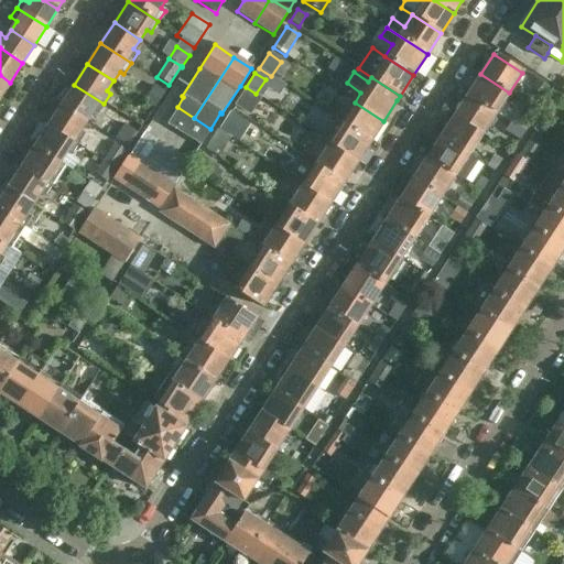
[(496,115),(509,93),(480,74),(467,95),(496,115)]
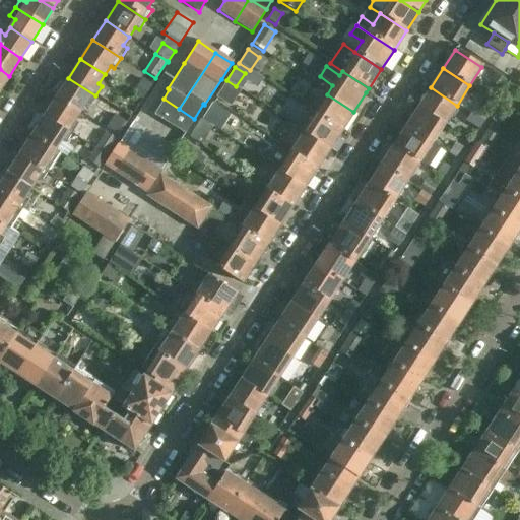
[(0,89),(9,76),(0,69),(0,89)]
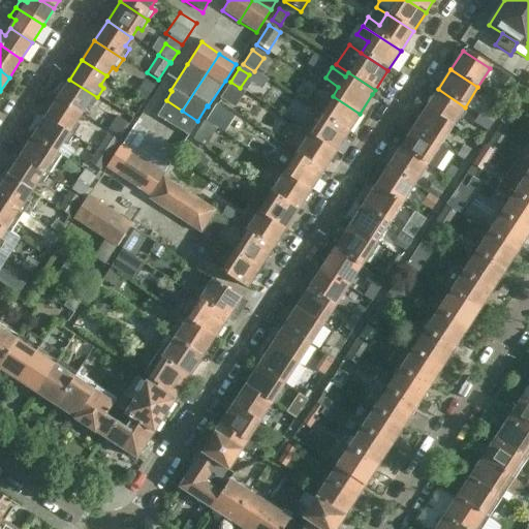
[(502,74),(497,83),(509,90),(515,83),(502,74)]
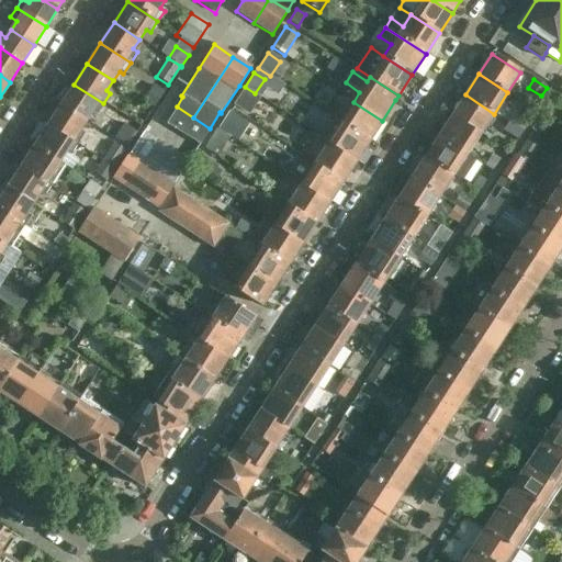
[(74,85),(59,105),(86,122),(92,113),(96,115),(103,103),(74,85)]
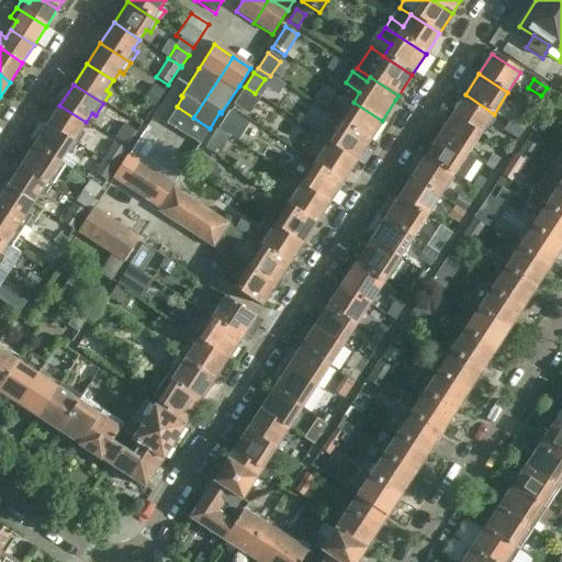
[(154,85),(144,100),(155,107),(165,92),(164,91),(154,85)]
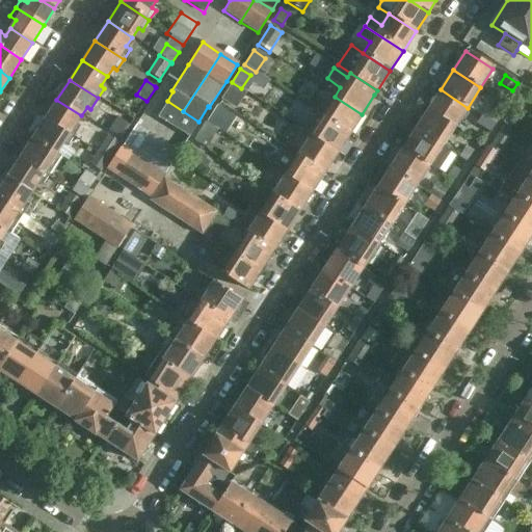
[(231,82),(220,99),(232,106),(237,97),(240,99),(245,91),(231,82)]
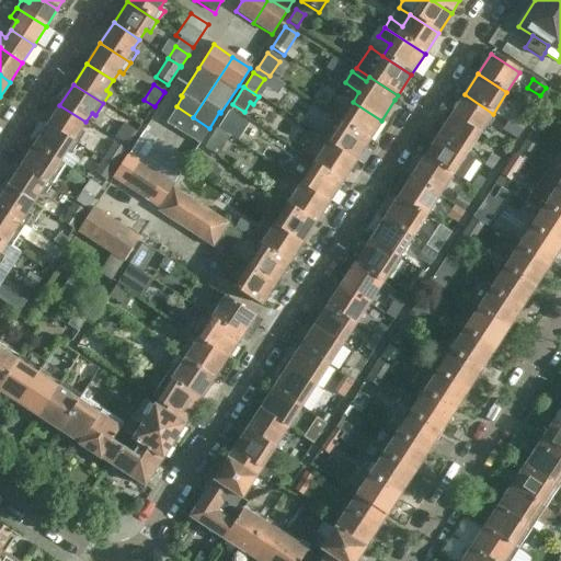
[(465,94),(451,115),(480,134),(493,114),(465,94)]
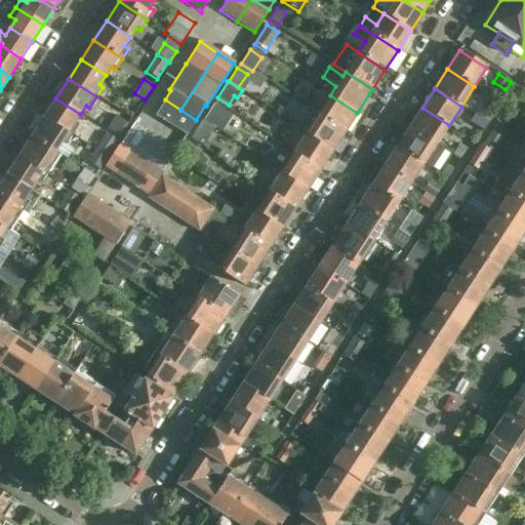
[(345,132),(357,113),(330,95),(324,104),(311,95),(305,107),(317,114),(345,132)]
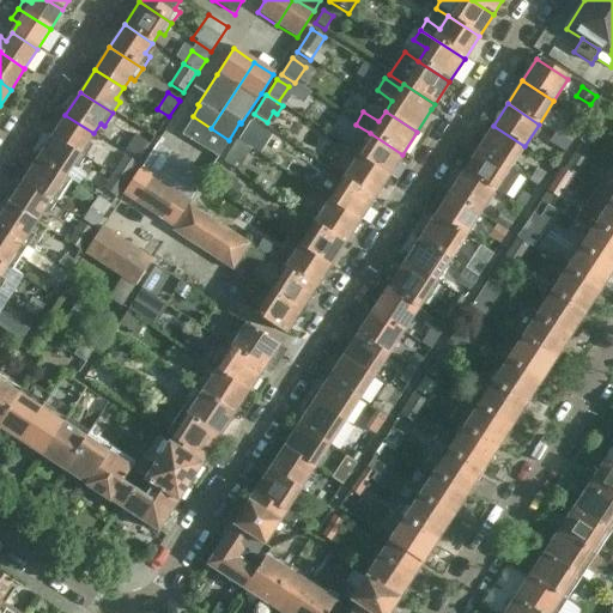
[(65,115),(50,137),(84,158),(91,147),(86,144),(93,133),(65,115)]
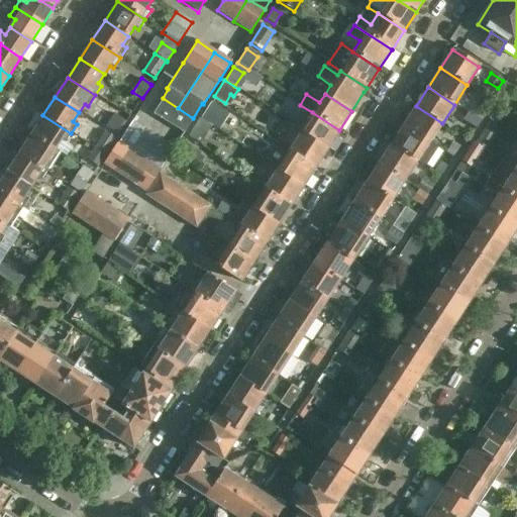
[(152,114),(184,134),(193,118),(178,108),(163,98),(152,114)]
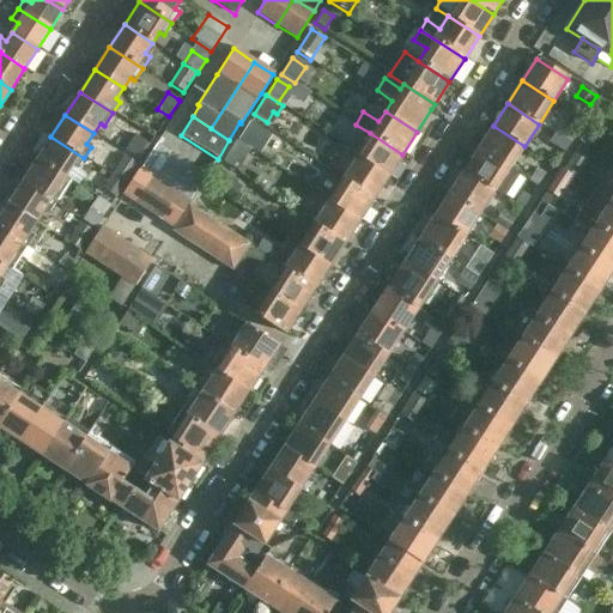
[(237,140),(236,140),(236,141),(250,151),(252,150),(260,155),(272,137),(249,122),(237,140)]
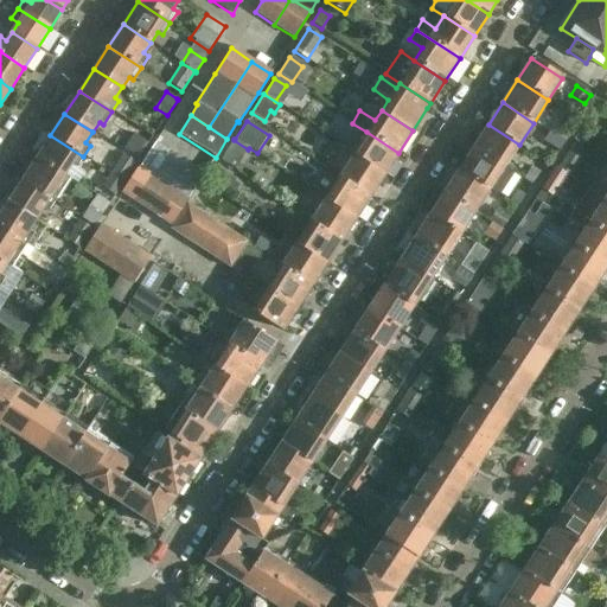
[(556,122),(549,133),(564,144),(572,133),(556,122)]
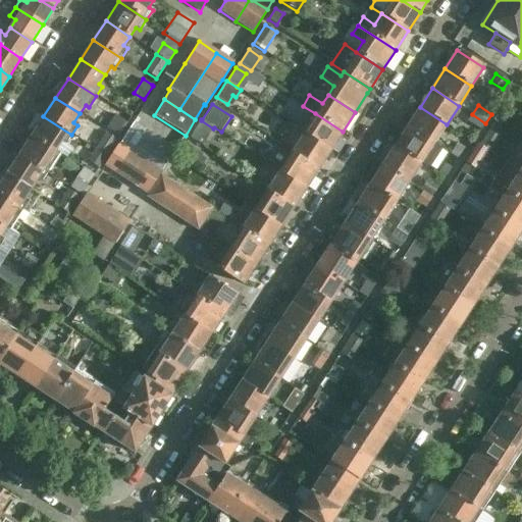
[(420,107),(407,126),(433,144),(447,124),(420,107)]
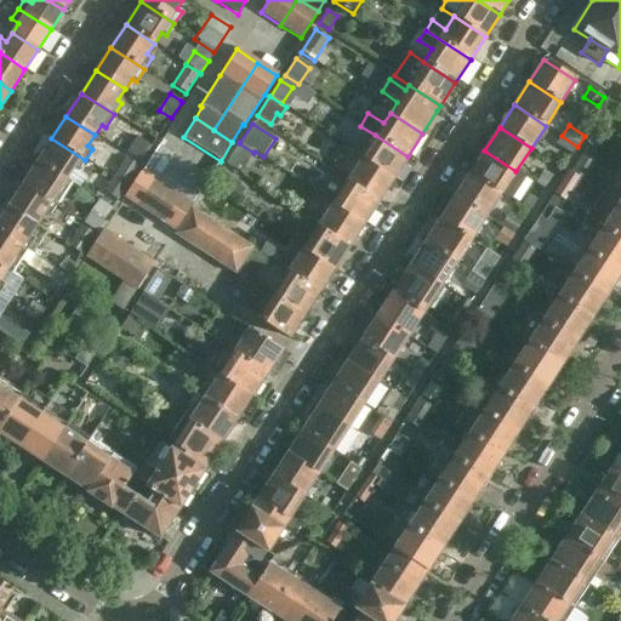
[(393,180),(408,157),(375,135),(360,158),(393,180)]
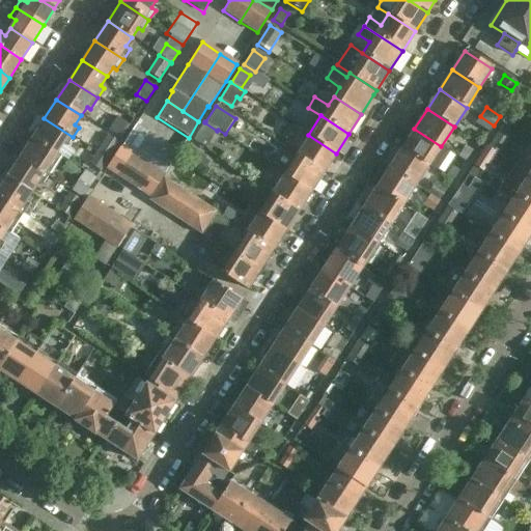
[(480,116),(475,123),(487,133),(494,126),(480,116)]
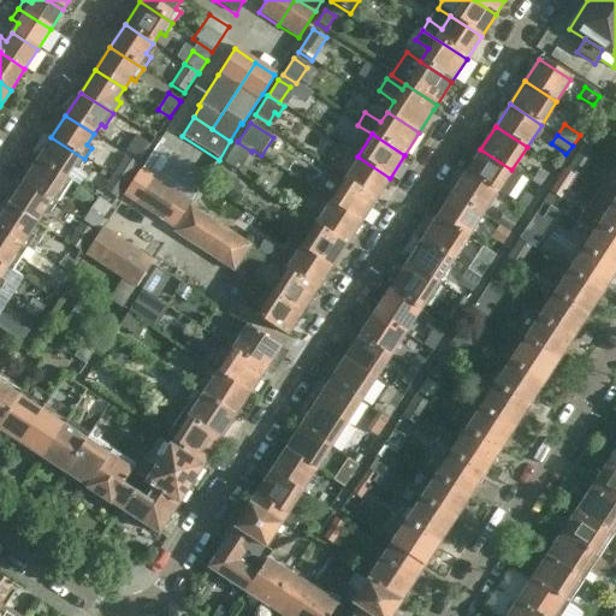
[(136,136),(125,152),(138,159),(148,143),(136,136)]
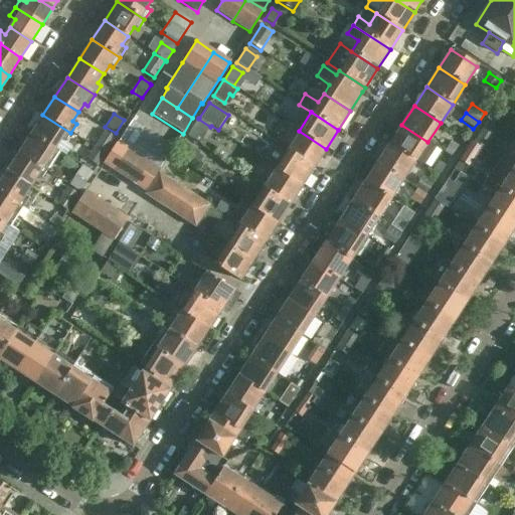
[(42,115),(30,134),(54,149),(60,140),(63,143),(70,133),(42,115)]
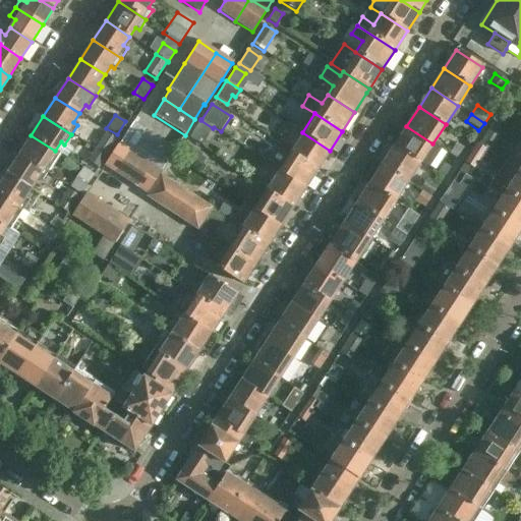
[(188,138),(200,147),(213,128),(200,120),(188,138)]
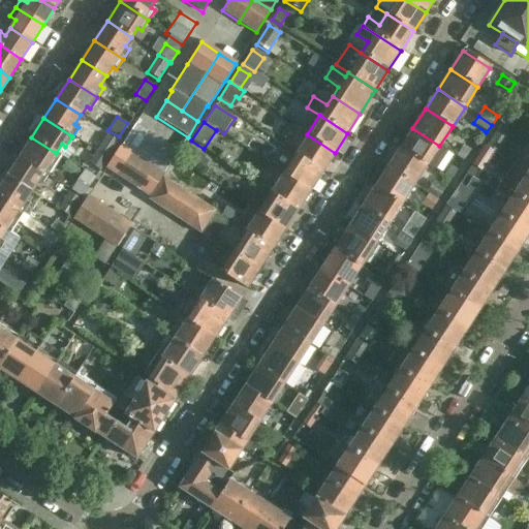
[(142,160),(152,167),(163,176),(173,161),(178,153),(135,124),(120,147),(130,153),(142,160)]
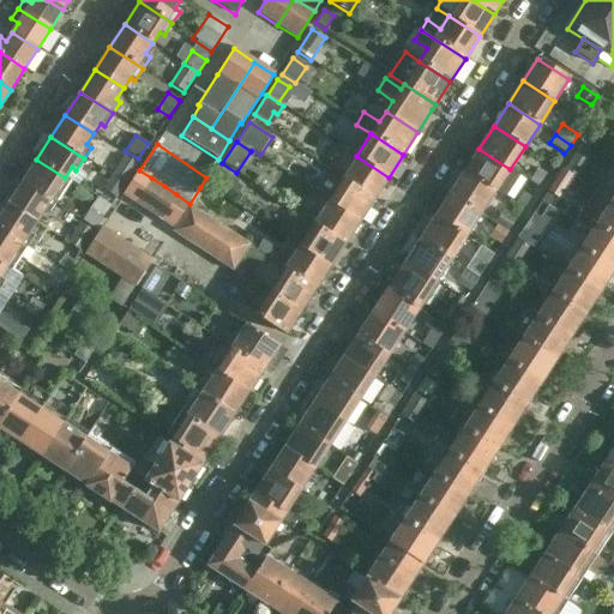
[(479,149),(464,172),(495,192),(504,198),(519,175),(510,169),(479,149)]
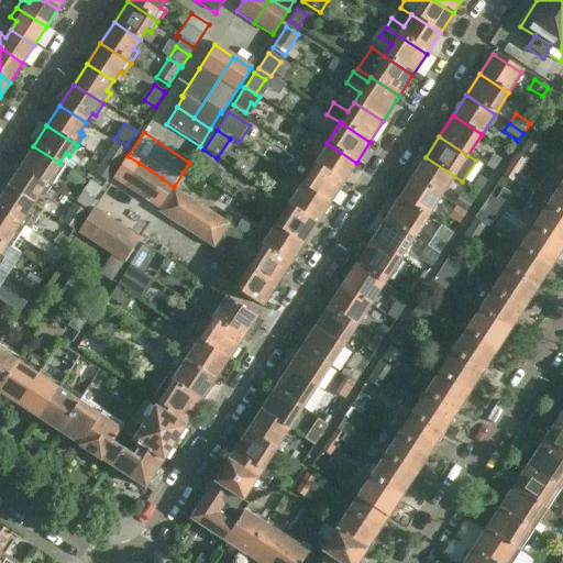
[(342,184),(355,164),(356,163),(327,143),(313,164),(342,184)]
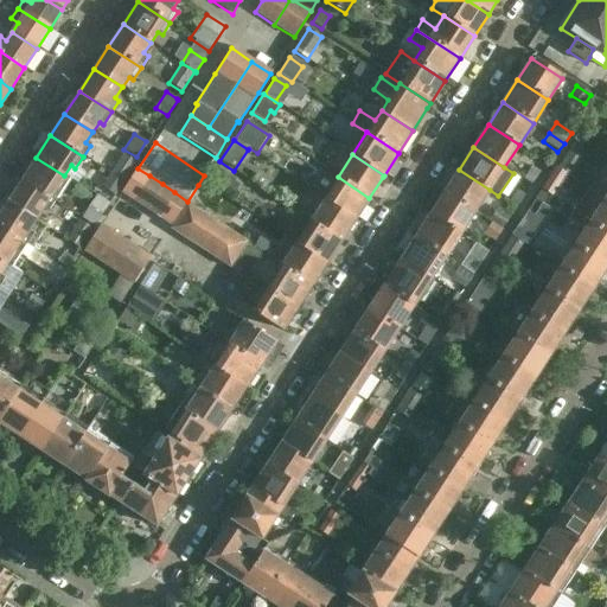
[(136,164),(122,155),(109,174),(123,183),(136,164)]
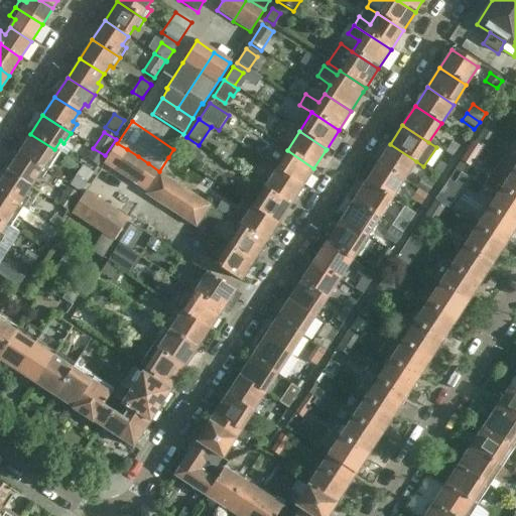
[(30,134),(18,152),(45,170),(51,161),(48,159),(54,149),(30,134)]
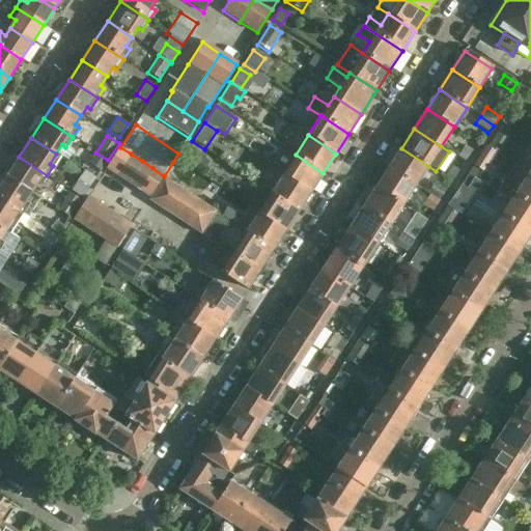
[(465,146),(457,157),(465,162),(472,151),(465,146)]
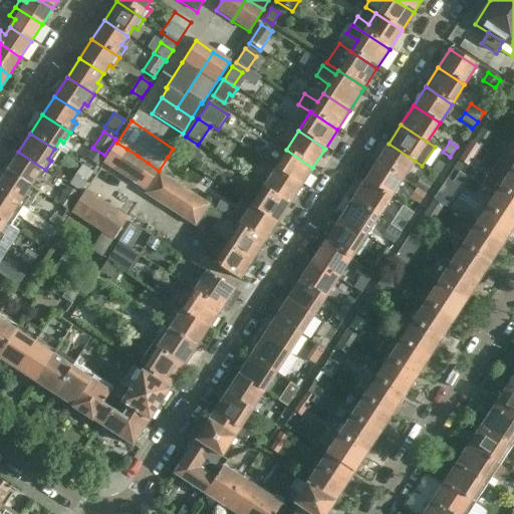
[(111,171),(126,149),(116,143),(101,164),(111,171)]
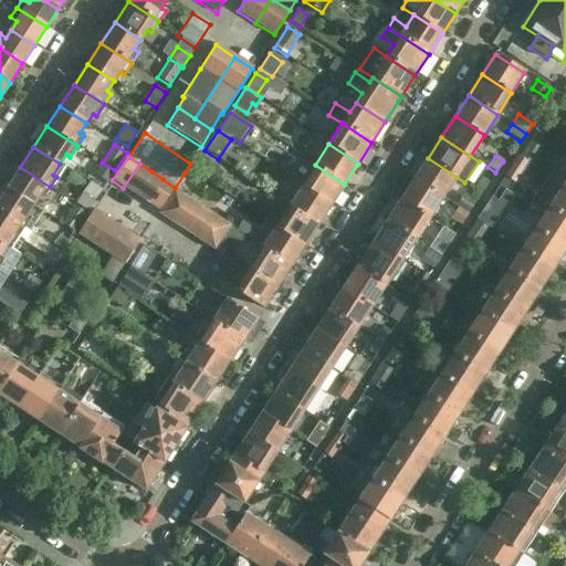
[(428,158),(413,179),(442,198),(457,177),(428,158)]
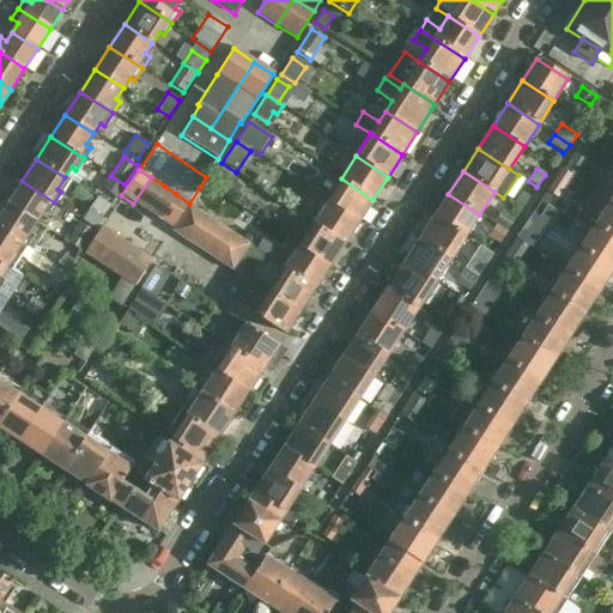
[(102,189),(116,198),(125,184),(110,176),(102,189)]
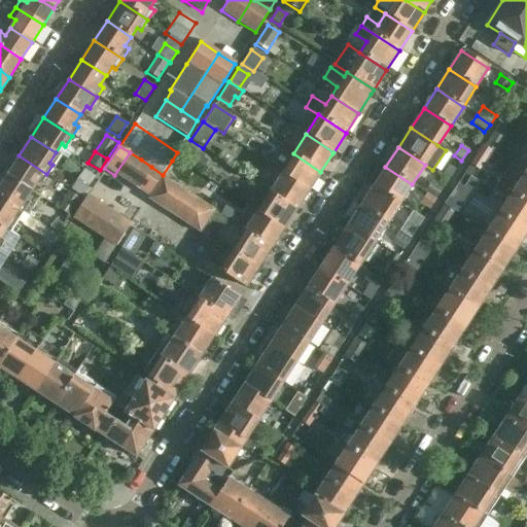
[(130,152),(114,175),(126,182),(141,160),(130,152)]
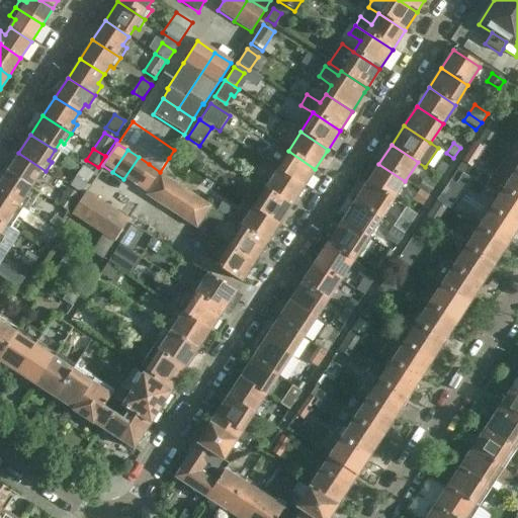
[(303,188),(315,169),(288,151),(275,170),(303,188)]
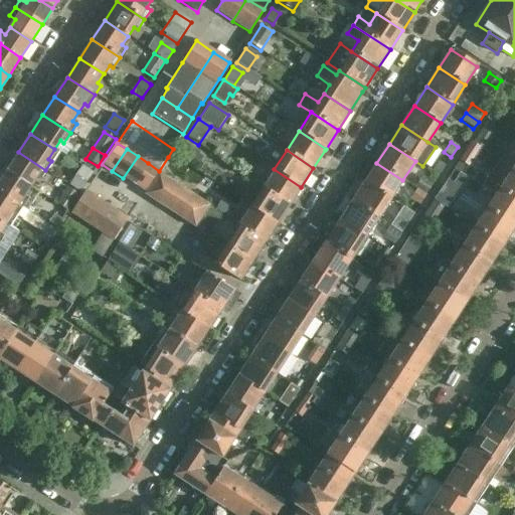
[(18,152),(6,171),(15,177),(30,186),(35,178),(38,180),(45,170),(18,152)]
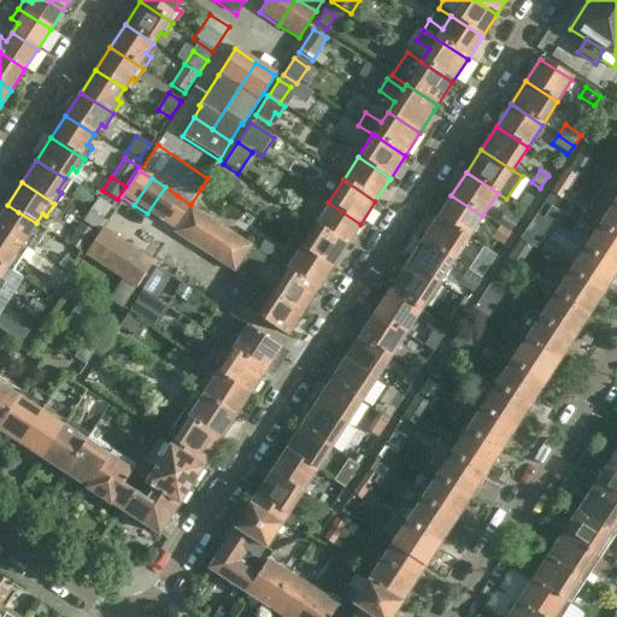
[(160,222),(177,195),(165,187),(147,213),(160,222)]
